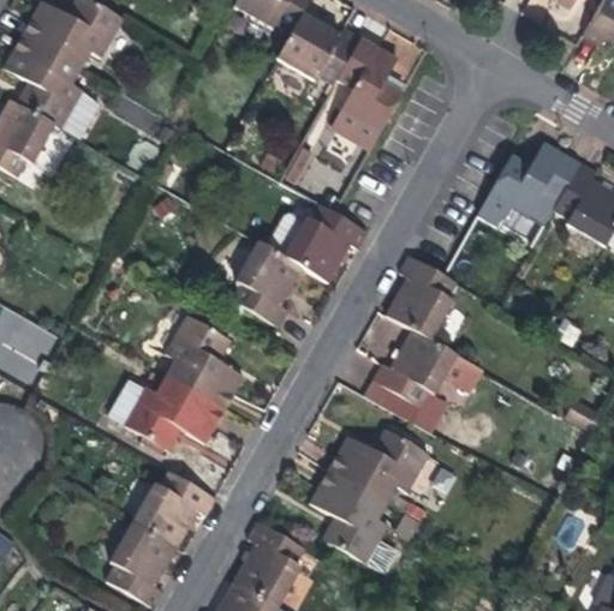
[(123,18),(93,0),(75,0),(67,13),(43,0),(35,13),(24,34),(82,66),(90,51),(101,57),(123,18)]
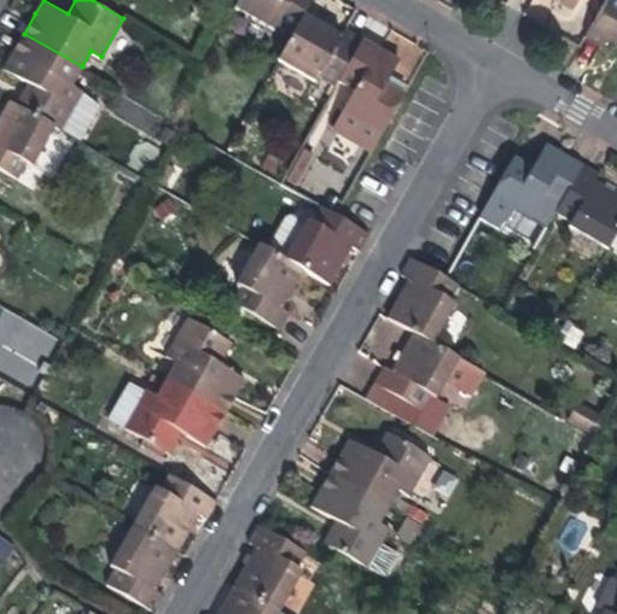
[(278,21),(289,0),(237,0),(234,5),(274,27),(278,21)]
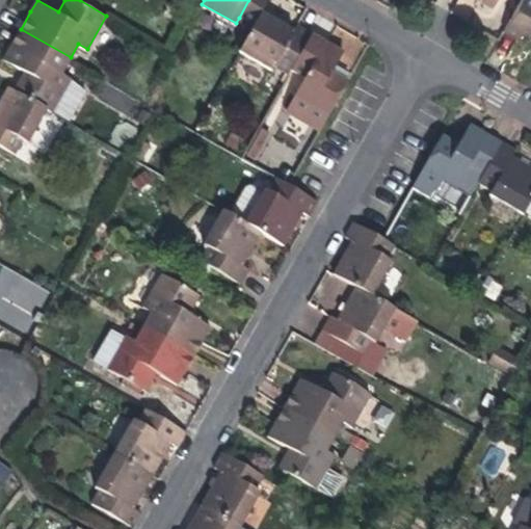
[(248,0),(239,18),(254,26),(262,11),(267,0),(248,0)]
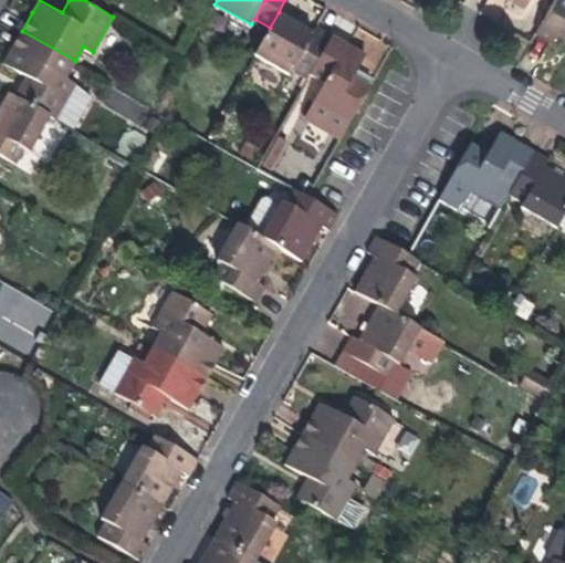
[(554,29),(564,10),(564,0),(552,0),(535,30),(550,38),(554,29)]
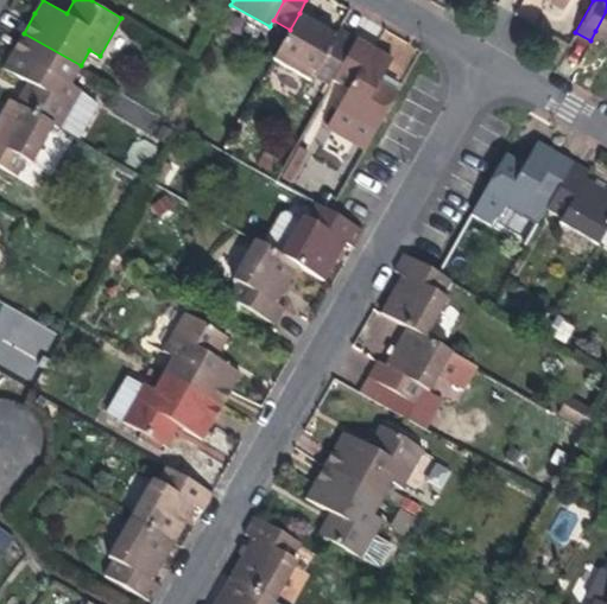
[(606,11),(595,31),(606,37),(606,11)]
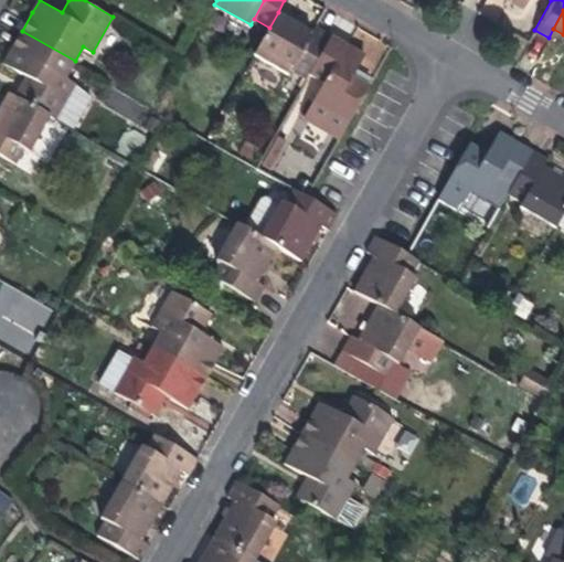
[(293,67),(314,32),(300,25),(278,12),(269,28),(255,52),(290,73),(293,67)]
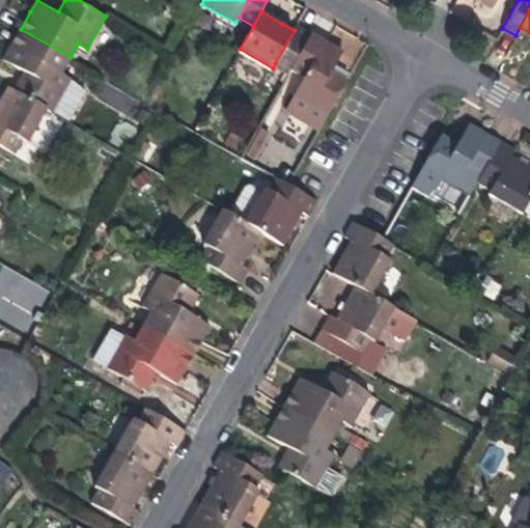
[(299,23),(295,30),(275,63),(288,71),(293,65),(311,31),(299,23)]
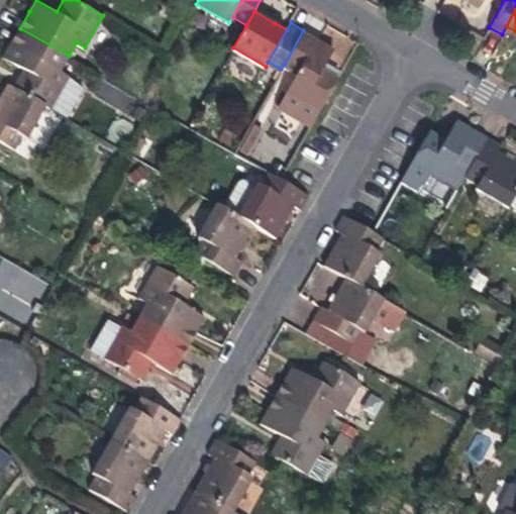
[(24,68),(14,86),(45,103),(50,107),(70,75),(61,70),(69,56),(20,28),(11,43),(4,57),(24,68)]
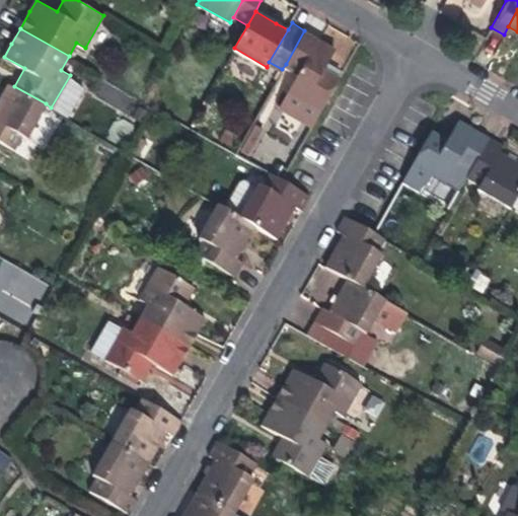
[(323,41),(304,30),(286,64),(300,72),(289,92),(315,107),(320,111),(340,77),(322,67),(334,47),(323,41)]
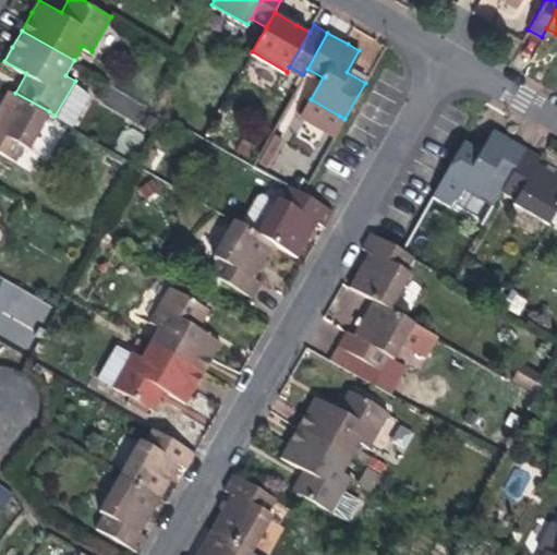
[(0,105),(0,129),(25,144),(29,146),(49,111),(15,93),(9,89),(0,105)]
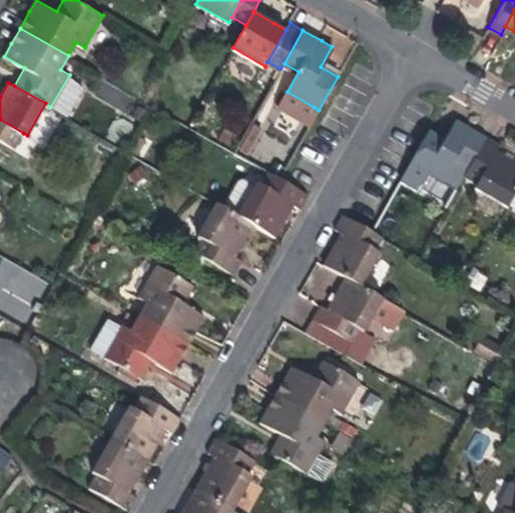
[(313,107),(287,92),(279,106),(305,121),(313,107)]
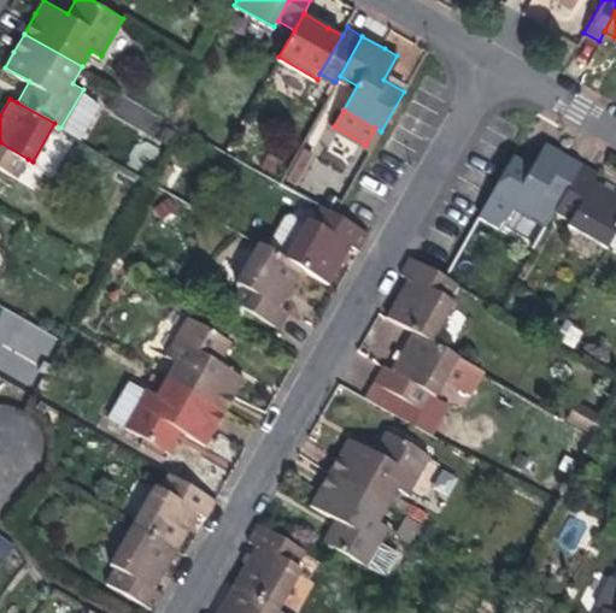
[(28,159),(0,142),(0,165),(18,176),(28,159)]
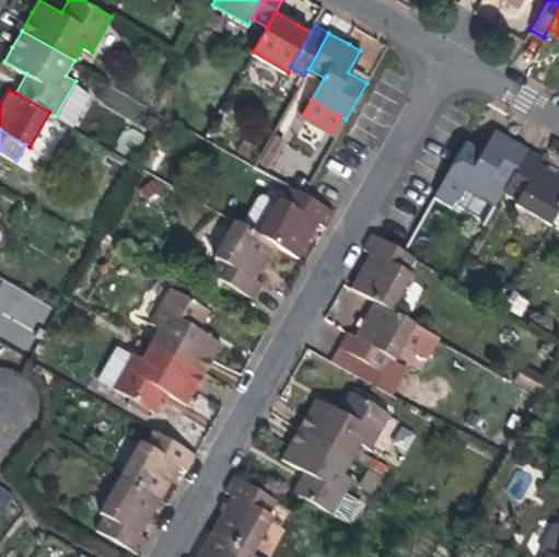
[(284,136),(277,131),(264,154),(271,159),(284,136)]
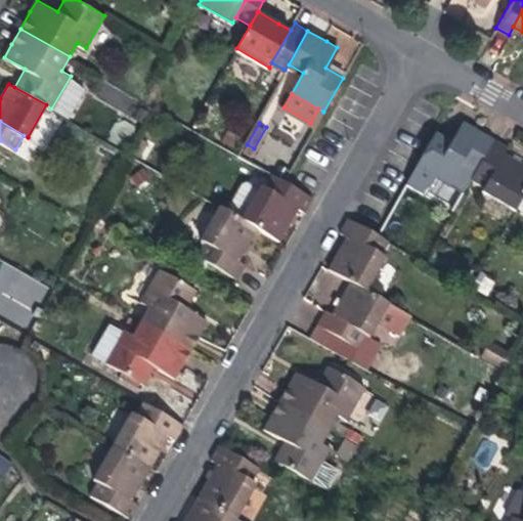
[(463,163),(477,171),(495,138),(482,131),(468,123),(455,142),(436,131),(417,165),(406,183),(424,192),(434,175),(450,184),(463,163)]
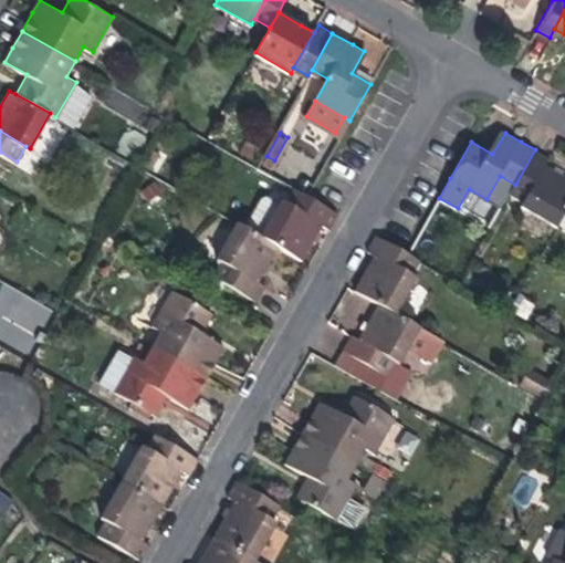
[(511,191),(526,200),(546,166),(551,158),(535,149),(515,185),(511,191)]
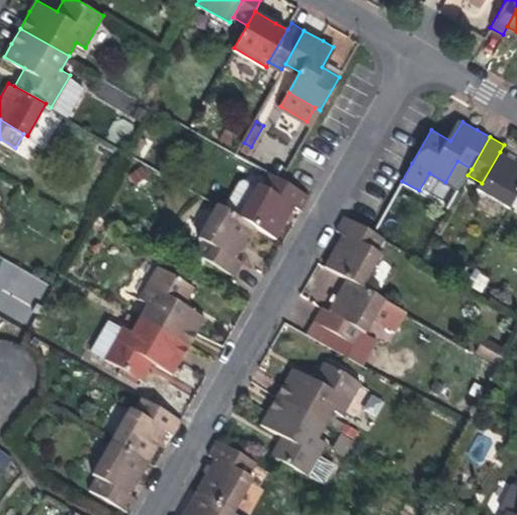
[(516,160),(500,152),(482,183),(479,189),(511,207),(516,195),(516,160)]
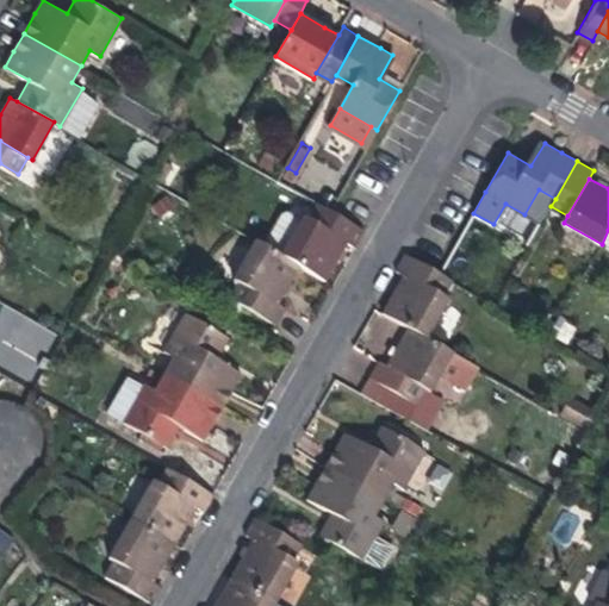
[(539,189),(524,214),(541,224),(551,206),(555,199),(539,189)]
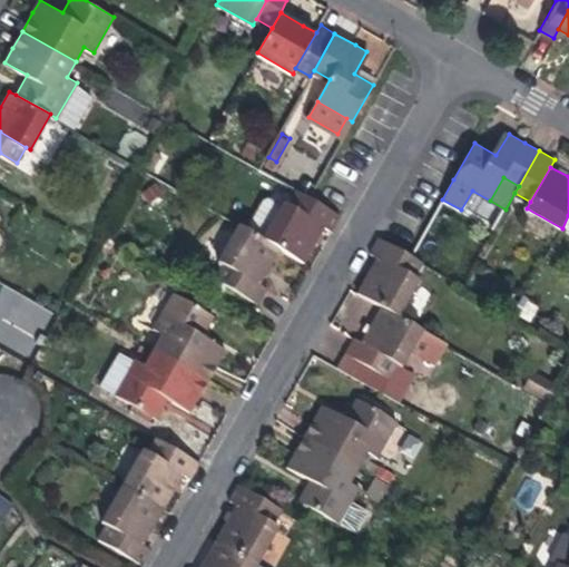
[(290,205),(284,202),(283,204),(270,197),(264,199),(247,228),(281,246),(304,261),(316,241),(325,225),(332,228),(341,214),(298,189),(290,205)]
